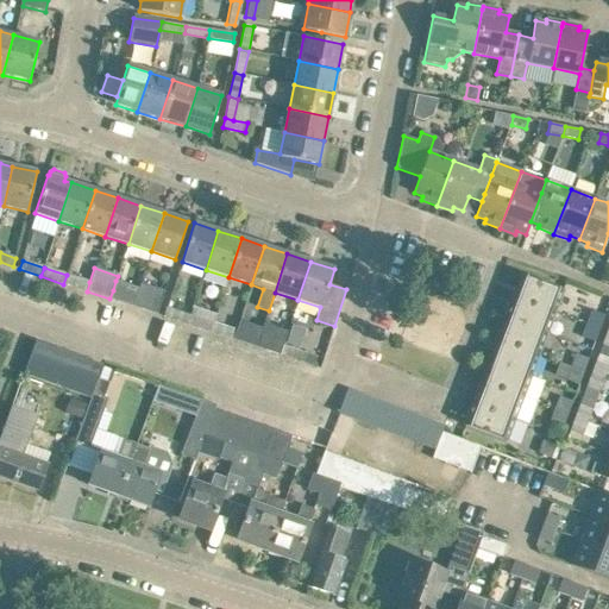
[(87,292),(89,282),(67,275),(63,284),(87,292)]
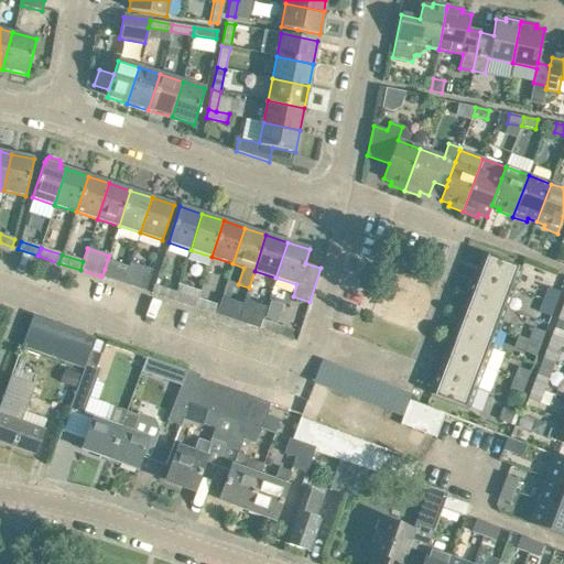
[(513,289),(521,269),(483,255),(475,274),(513,289)]
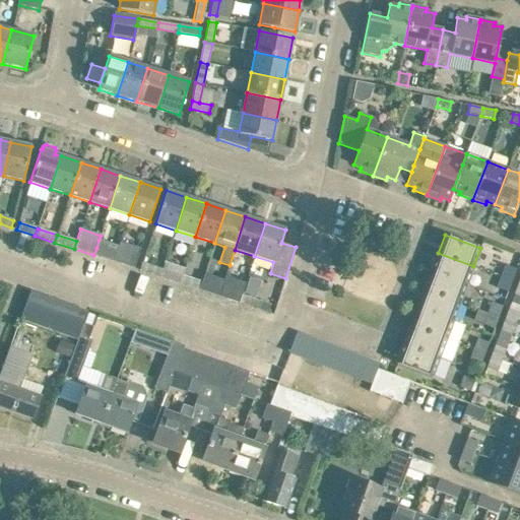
[(114,262),(119,247),(99,240),(96,248),(93,255),(91,261),(112,267),(114,262)]
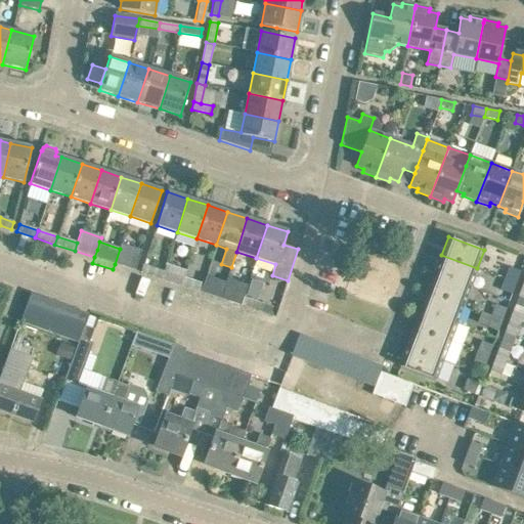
[(135,270),(140,255),(141,251),(121,244),(120,249),(115,264),(135,270)]
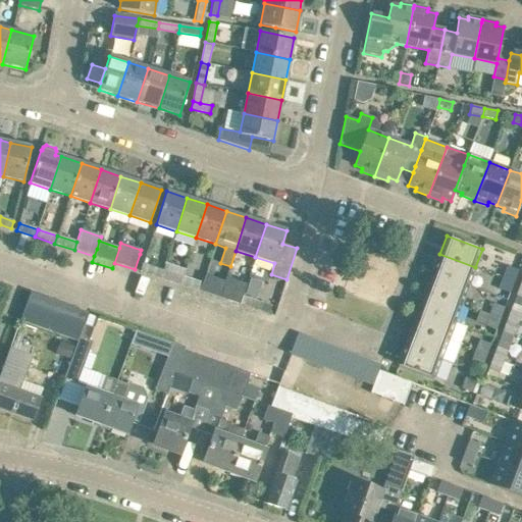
[(468,285),(475,267),(439,254),(432,272),(468,285)]
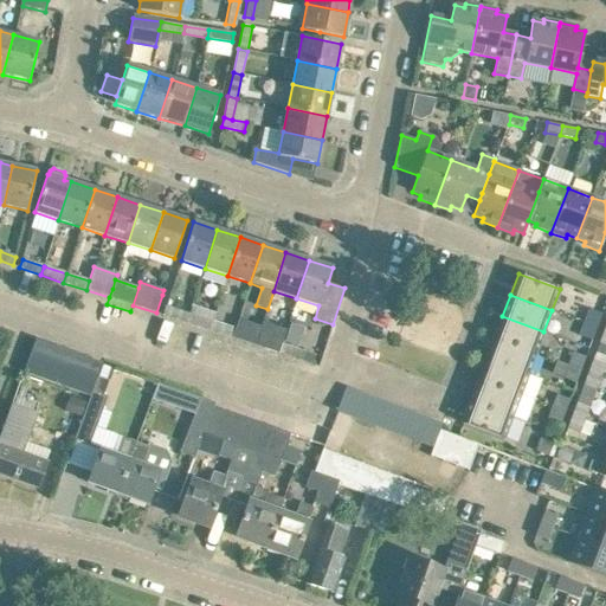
[(186,323),(189,314),(166,307),(162,315),(186,323)]
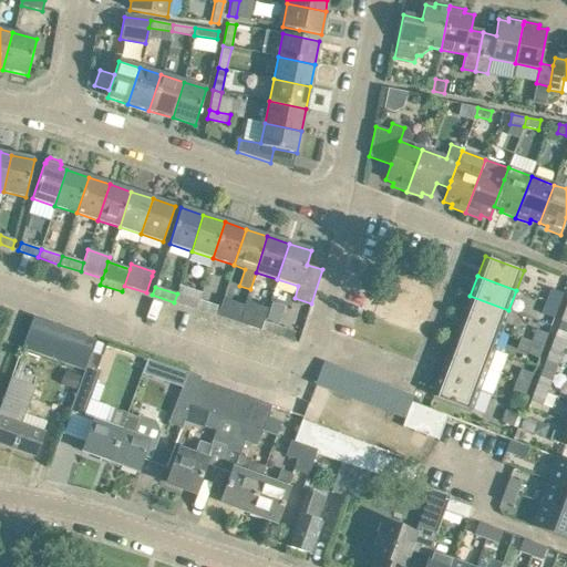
[(557,306),(562,294),(550,289),(545,301),(557,306)]
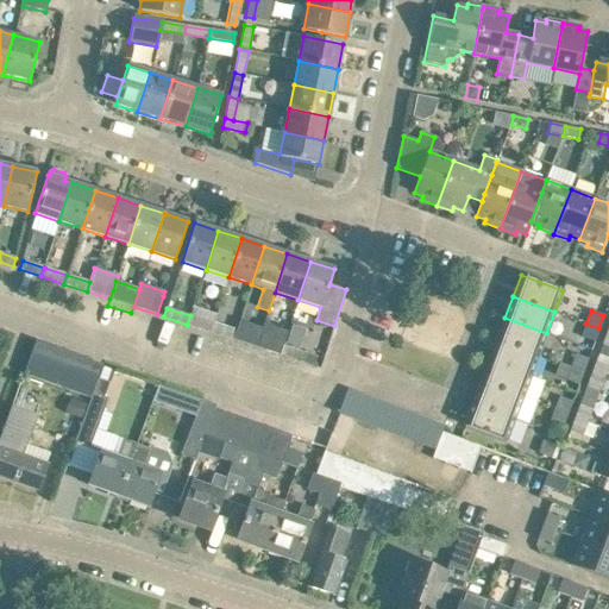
[(211,332),(213,324),(190,315),(187,325),(211,332)]
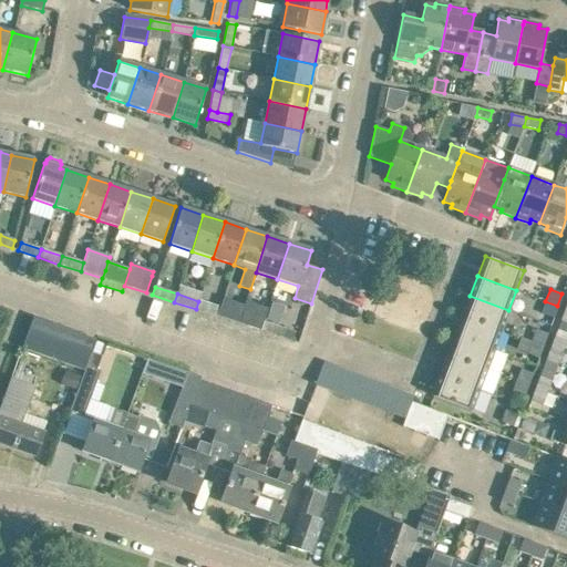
[(501,330),(508,310),(470,296),(463,316),(501,330)]
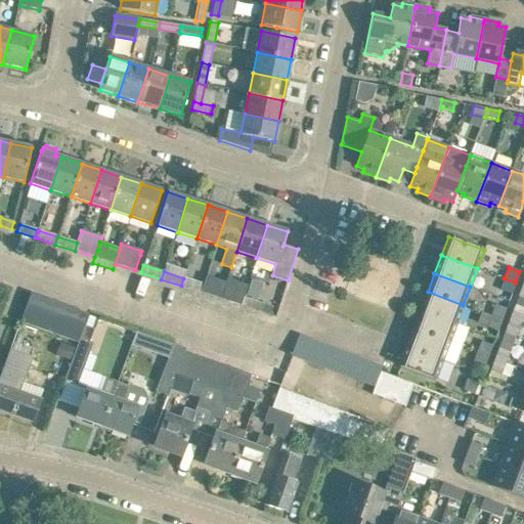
[(201,293),(204,285),(183,278),(181,286),(201,293)]
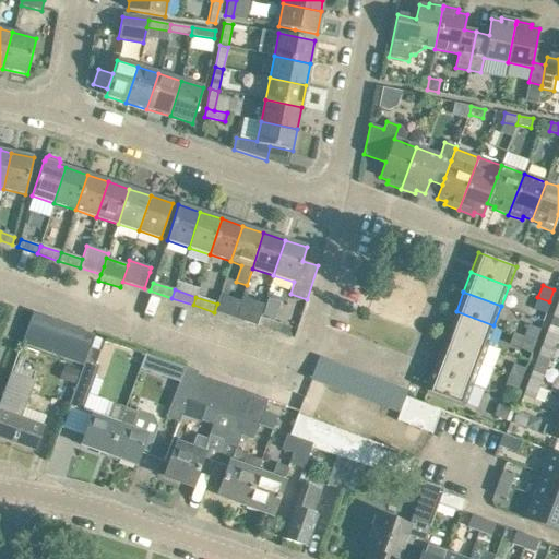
[(238,311),(240,304),(219,297),(217,304),(214,312),(236,319),(238,310),(238,311)]
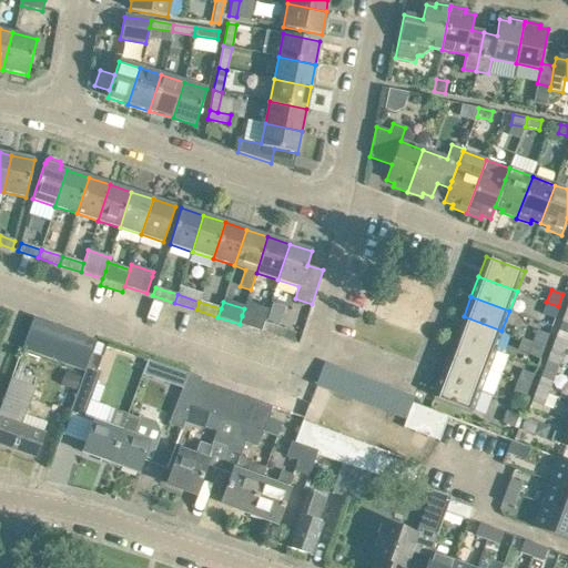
[(246,302),(244,308),(242,316),(242,315),(240,324),(261,331),(263,323),(269,308),(246,302)]
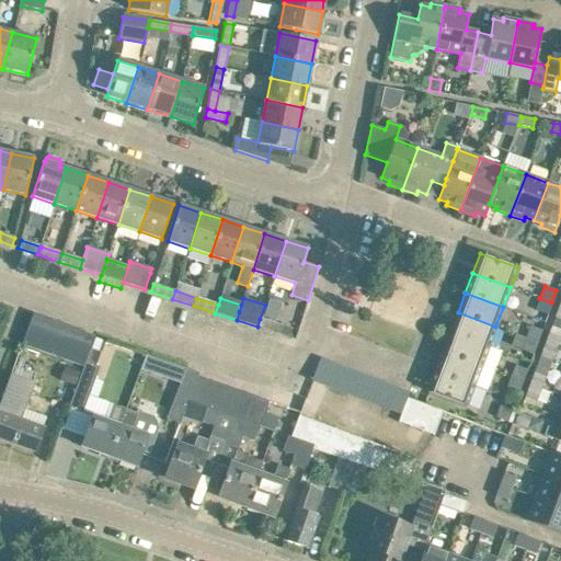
[(548,313),(551,302),(539,298),(536,309),(548,313)]
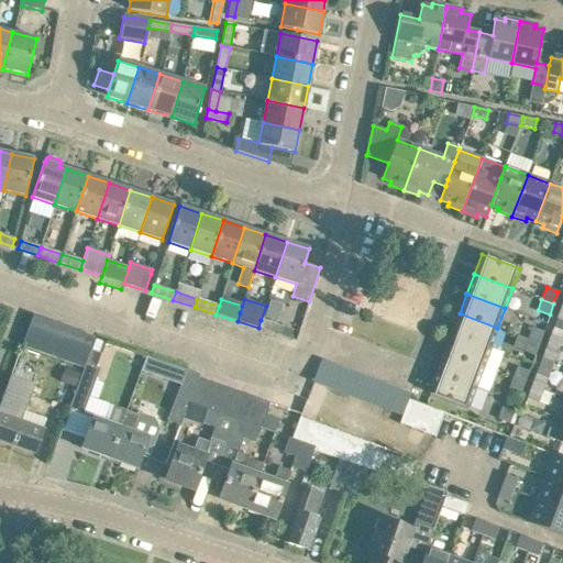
[(269,300),(264,318),(276,321),(283,304),(269,300)]
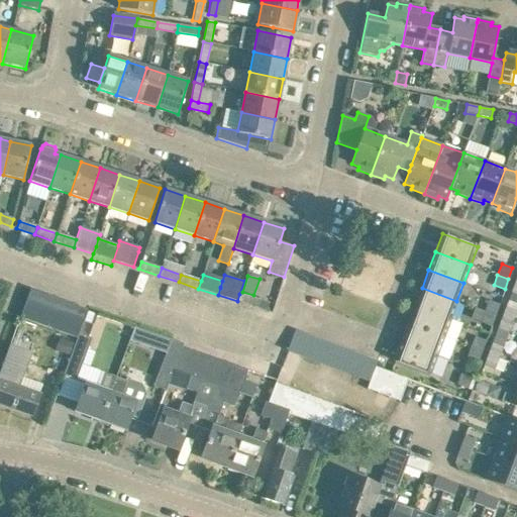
[(450,319),(456,301),(422,288),(415,306),(450,319)]
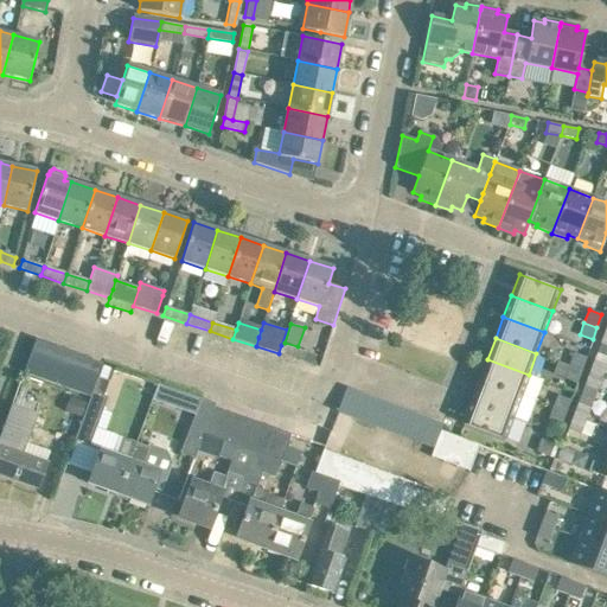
[(42,381),(53,346),(36,340),(24,374),(42,381)]
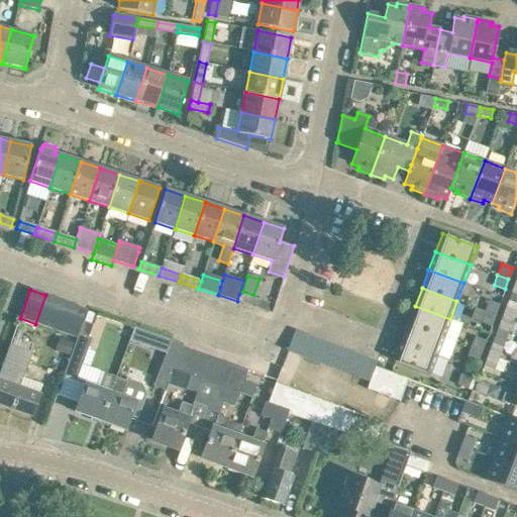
[(257,308),(260,300),(239,294),(237,301),(257,308)]
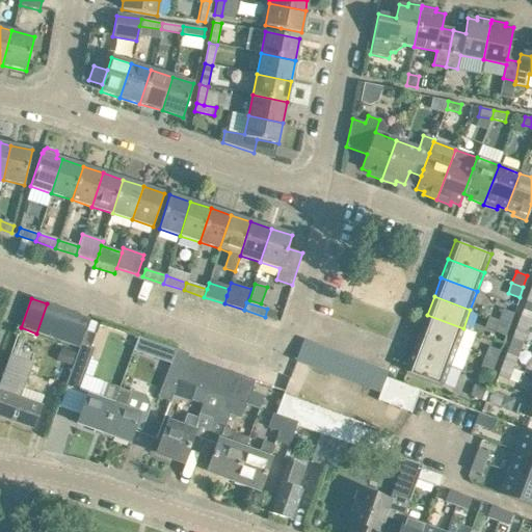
[(50,338),(60,309),(47,303),(36,334),(50,338)]
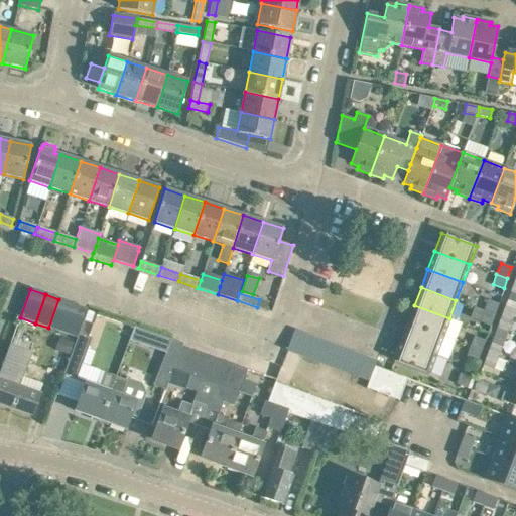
[(60,332),(71,303),(58,299),(48,328),(60,332)]
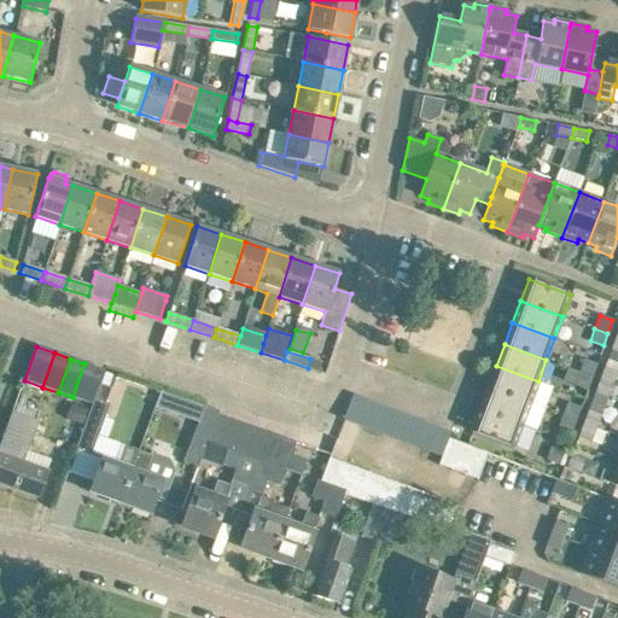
[(592,377),(596,363),(584,359),(578,372),(592,377)]
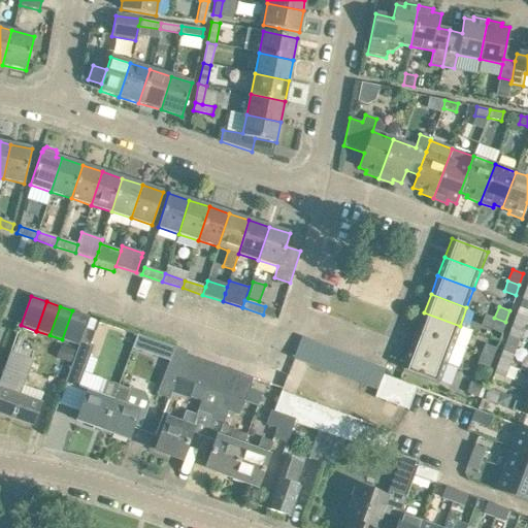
[(78,345),(79,340),(88,318),(89,317),(72,310),(62,339),(78,345)]
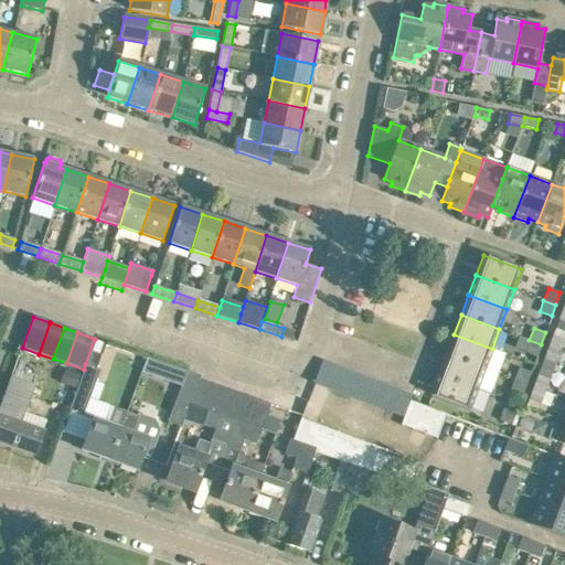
[(484,369),(492,349),(454,334),(446,354),(484,369)]
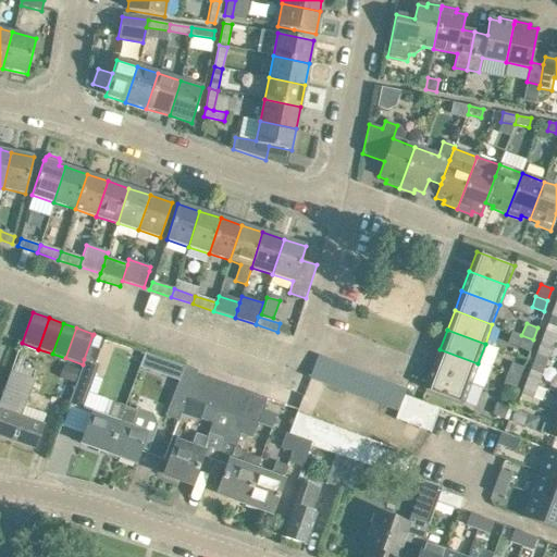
[(552,346),(556,334),(544,331),(540,342),(552,346)]
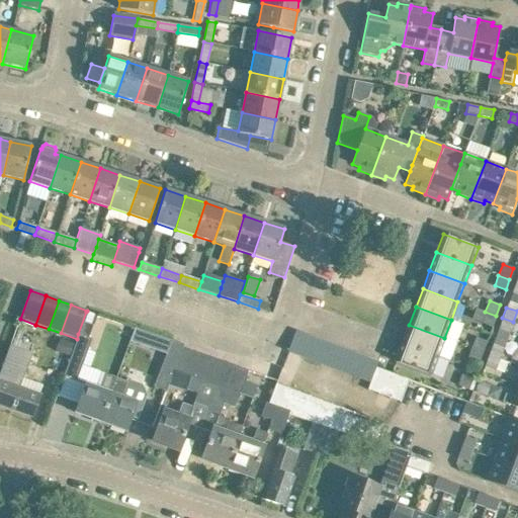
[(492,327),(496,316),(485,312),(481,323),(492,327)]
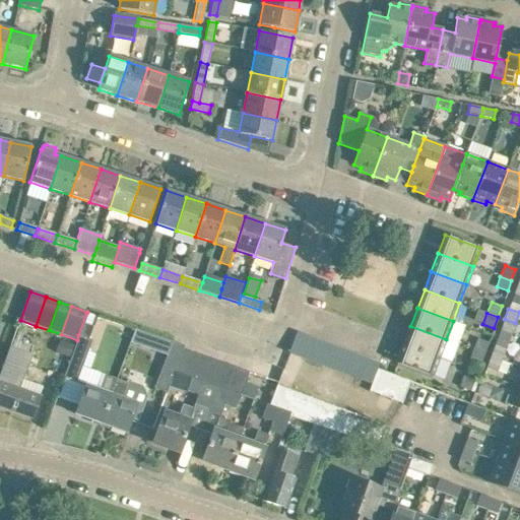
[(511,334),(515,323),(504,319),(500,330),(511,334)]
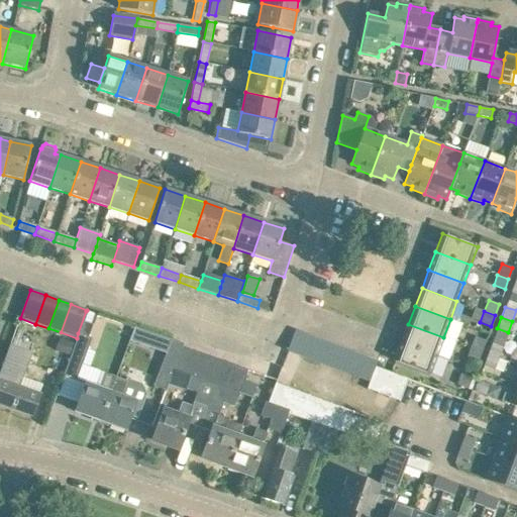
[(436,355),(443,337),(408,324),(401,342),(436,355)]
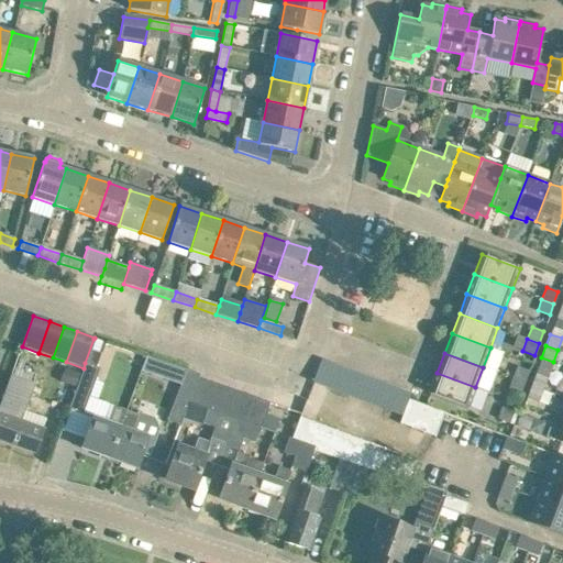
[(146,356),(142,370),(152,373),(156,360),(146,356)]
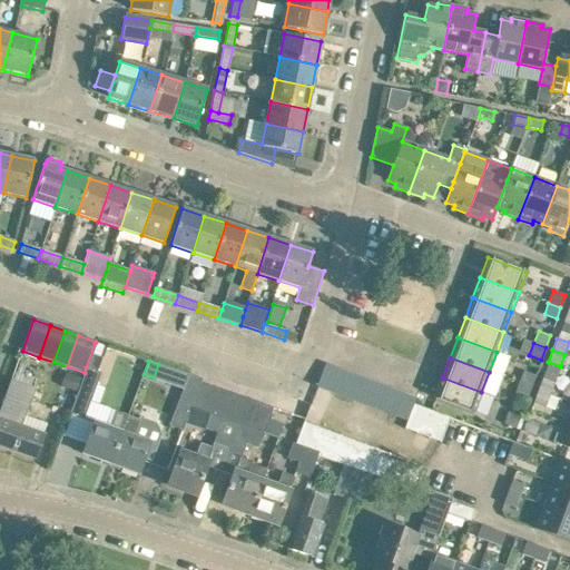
[(336,369),(325,365),(316,387),(327,392),(336,369)]
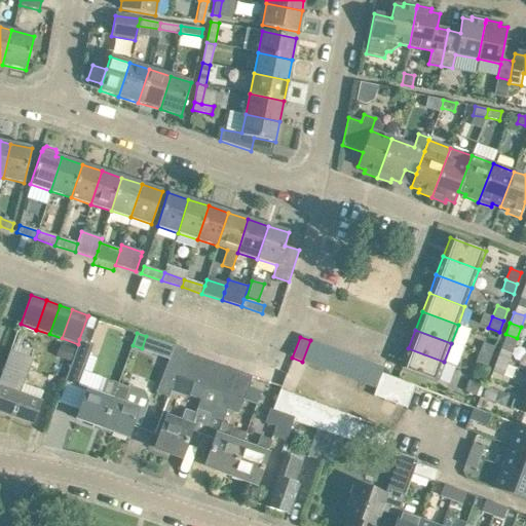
[(76,387),(91,346),(92,344),(79,339),(78,344),(64,383),(76,387)]
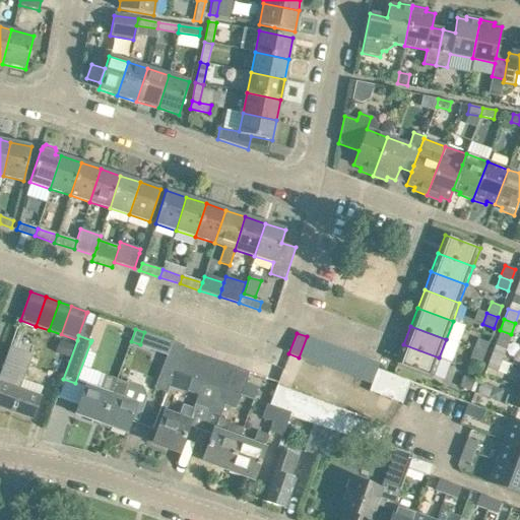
[(310,362),(317,340),(307,336),(299,358),(310,362)]
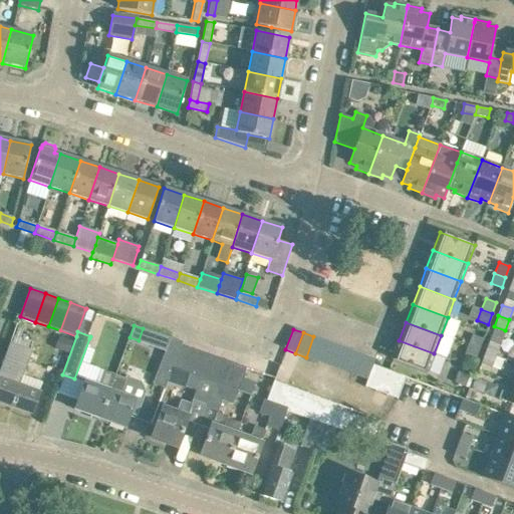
[(479,349),(483,338),(472,334),(468,345),(479,349)]
